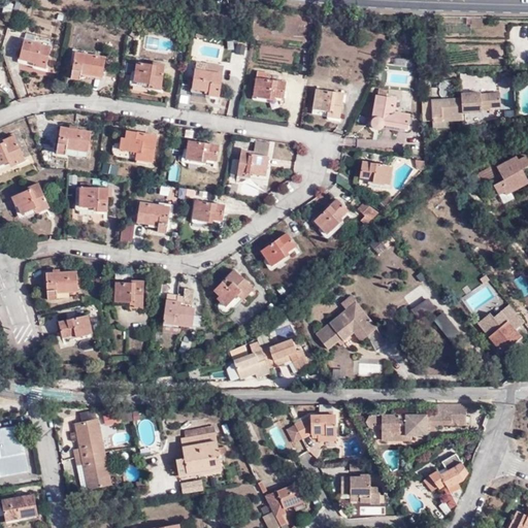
[(141,32),(137,28),(131,35),(137,39),(141,32)]
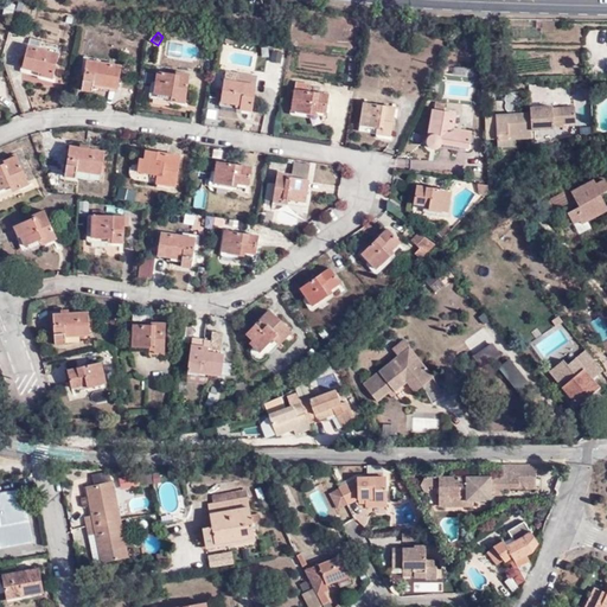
[(30,39),(27,48),(40,51),(42,43),(30,39)]
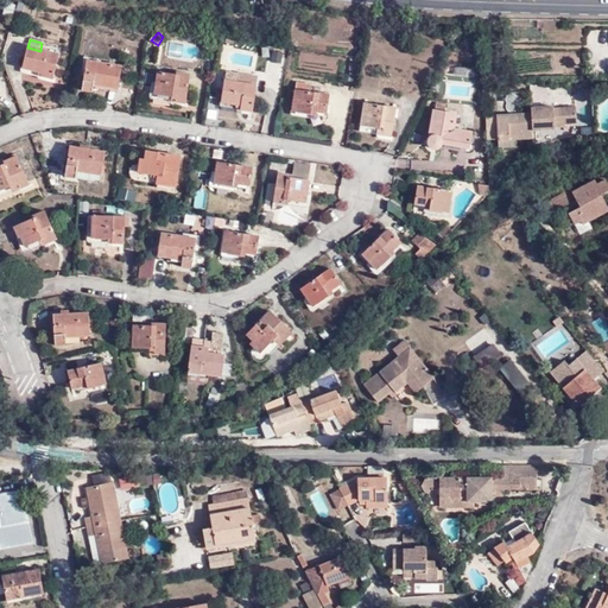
[(40,51),(27,48),(23,68),(42,73),(42,77),(52,80),(58,55),(40,51)]
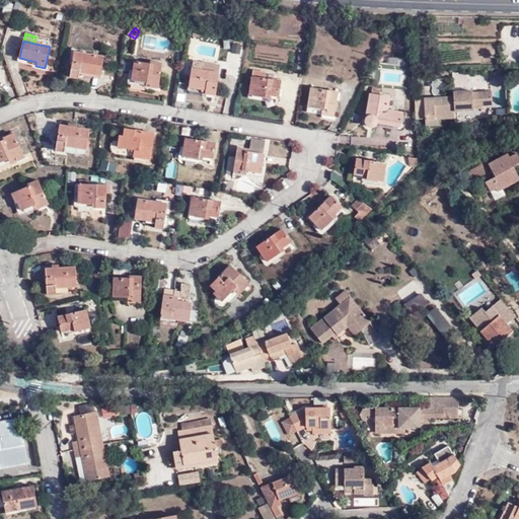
[(100,78),(102,59),(73,53),(69,77),(79,80),(80,74),(100,78)]
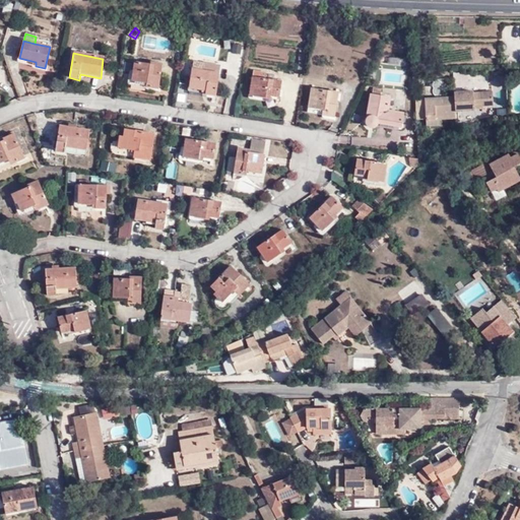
[(151,62),(150,65),(134,63),(131,82),(148,85),(148,87),(158,89),(163,64),(151,62)]
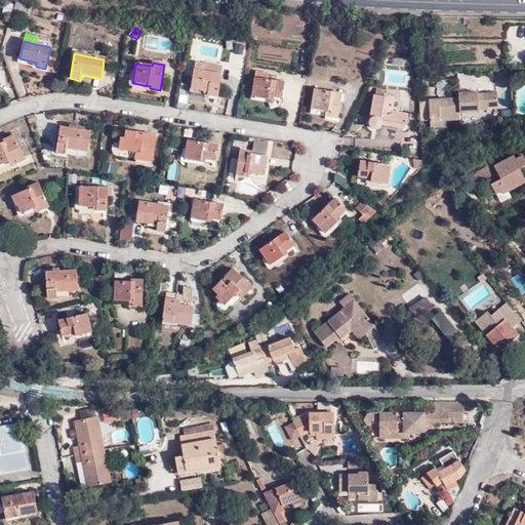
[(218,97),(223,75),(205,72),(206,65),(196,64),(192,88),(209,91),(209,95),(218,97)]
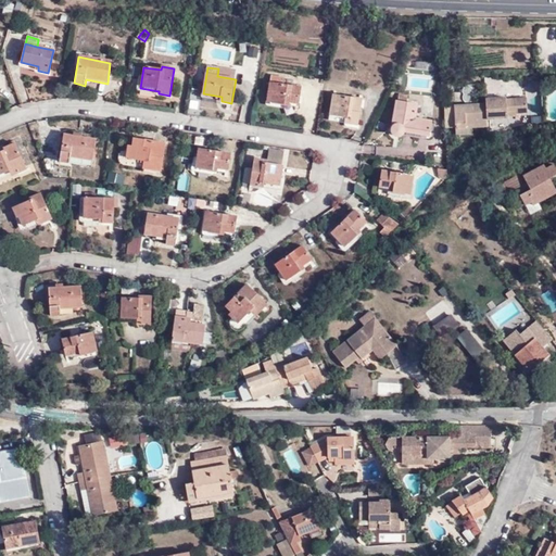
[(217,76),(236,79),(237,72),(218,68),(217,76)]
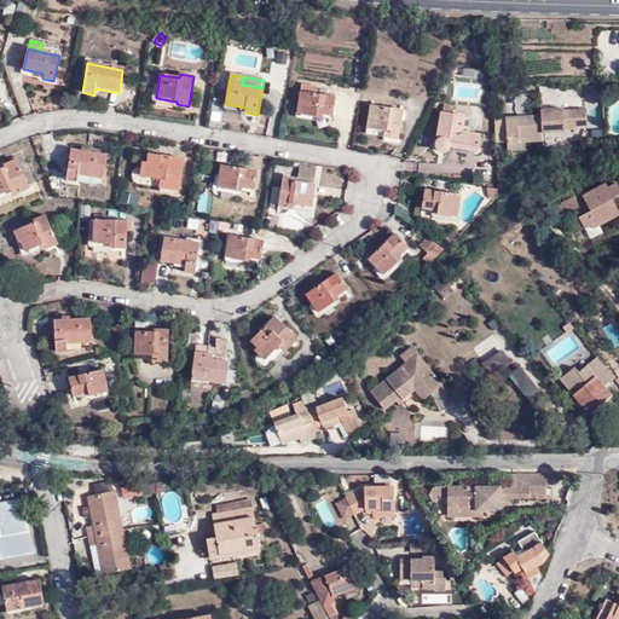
[(336,98),(316,96),(317,87),(302,86),(299,114),(319,117),(319,114),(334,116),(336,98)]
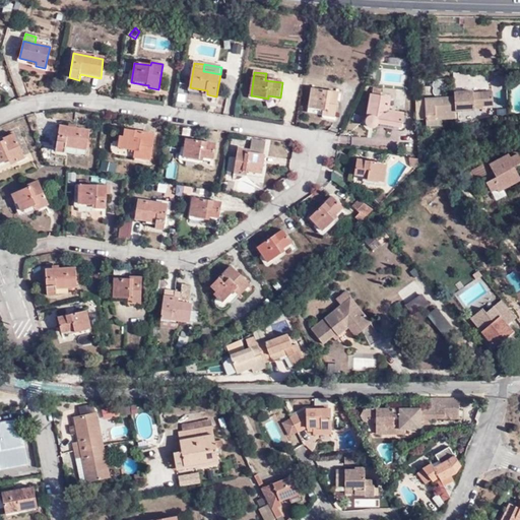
[(219,90),(229,90),(230,75),(221,74),(219,90)]
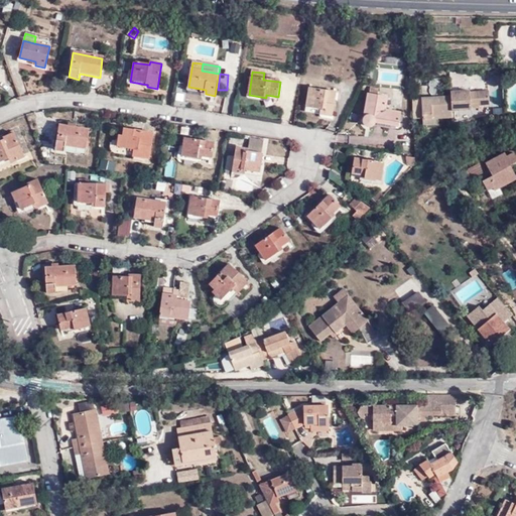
[(304,107),(323,110),(323,114),(331,116),(334,92),(307,88),(304,107)]
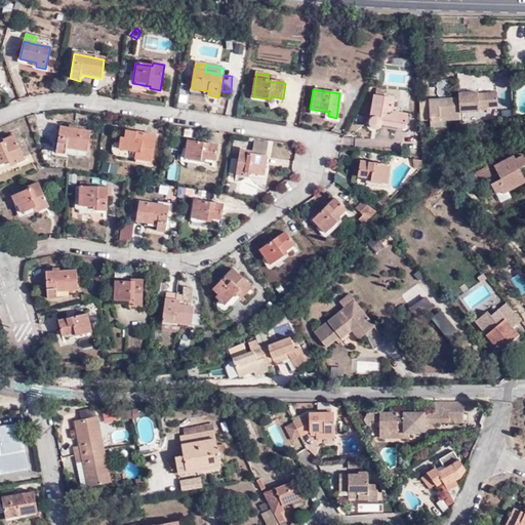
[(489,105),(489,108),(498,107),(498,93),(479,93),(479,92),(459,93),(459,97),(430,98),(431,120),(459,120),(460,113),(460,110),(469,110),(471,113),(480,112),(480,110),(480,105),(489,105)]
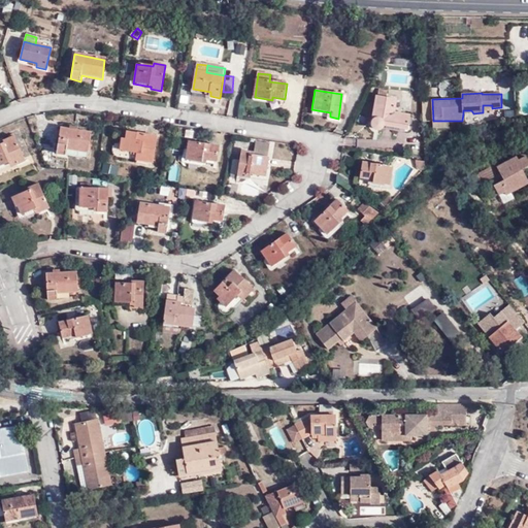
[(384,127),(385,125),(408,129),(411,116),(395,112),(397,99),(377,95),(372,123),(373,126),(374,127),(376,129),(378,129),(382,129),(384,127)]
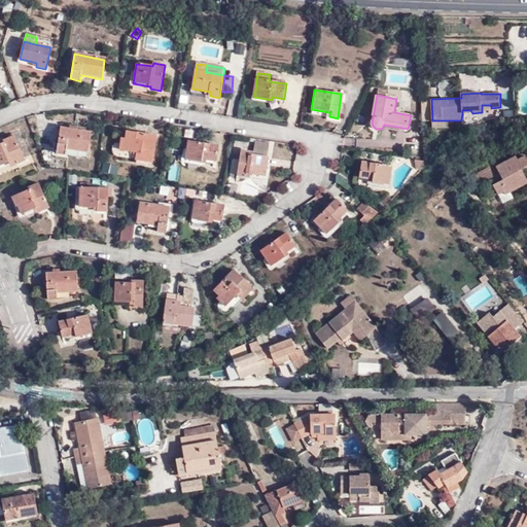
[(66,149),(88,152),(90,133),(60,129),(56,154),(65,155),(66,149)]
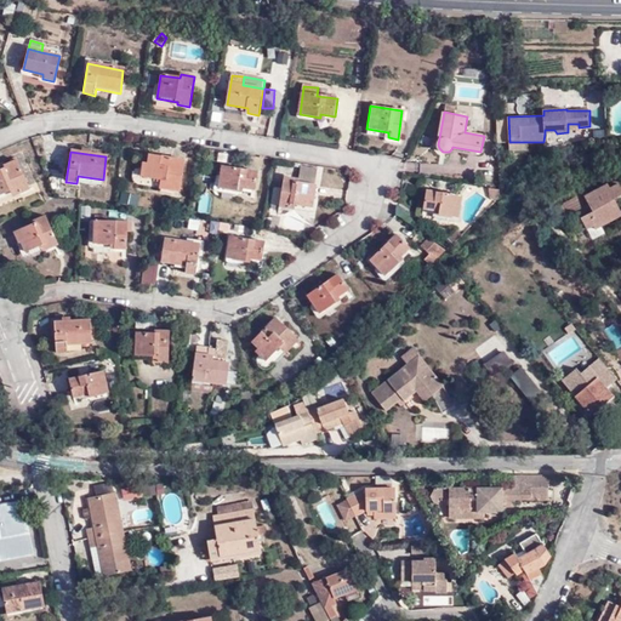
[(180,191),(183,160),(149,154),(147,164),(143,163),(141,176),(164,180),(163,188),(180,191)]
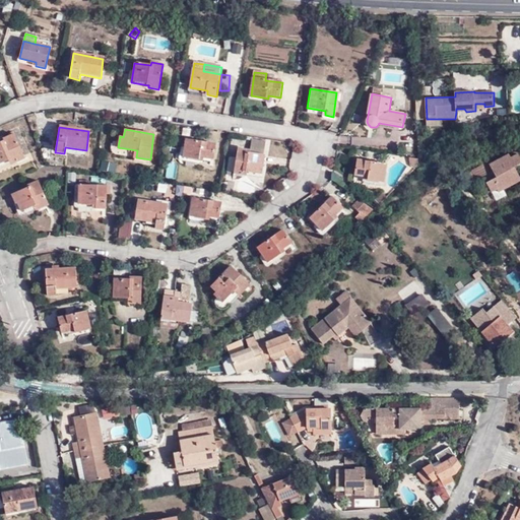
[(25,159),(14,134),(3,139),(4,142),(0,143),(0,164),(14,157),(17,164),(25,159)]
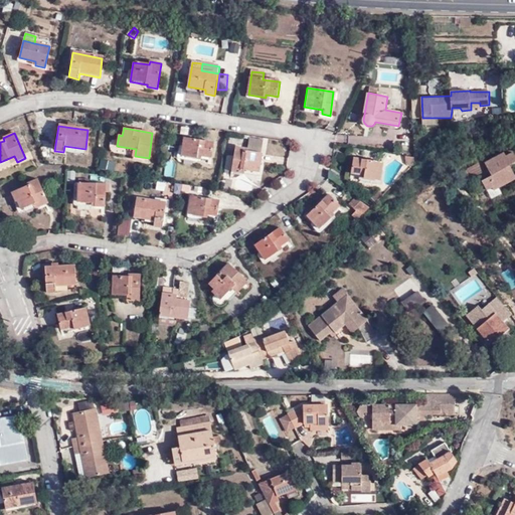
[(211,158),(213,143),(184,139),(181,156),(196,158),(197,156),(211,158)]
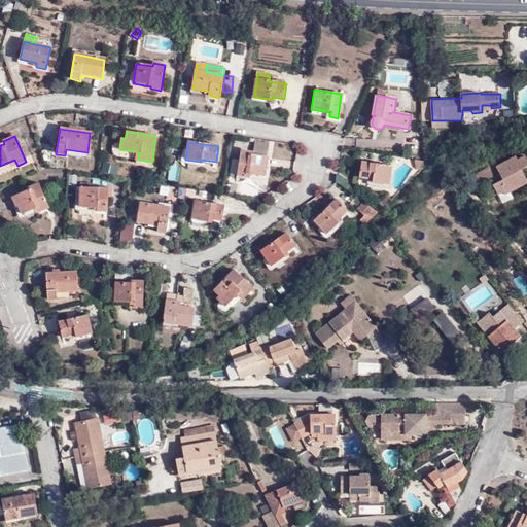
[(268,155),(252,152),(252,151),(241,149),(237,175),(247,176),(248,173),(266,176),(268,155)]
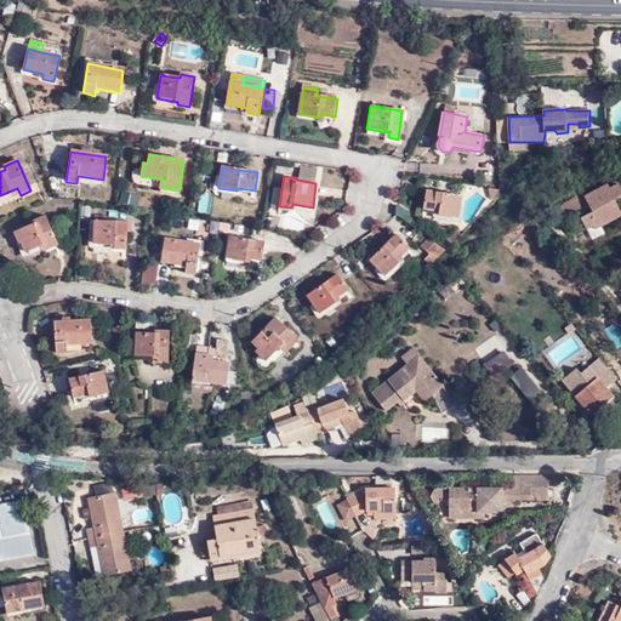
[(615,203),(620,198),(620,191),(619,187),(611,192),(608,186),(586,198),(585,195),(563,206),(570,220),(577,215),(587,232),(594,228),(597,232),(603,229),(620,218),(620,214),(616,205),(615,203)]
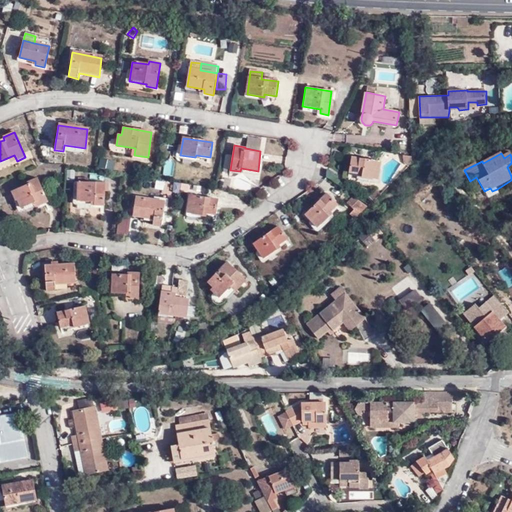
[(415,161),(414,156),(405,155),(407,163),(411,166),(415,161)]
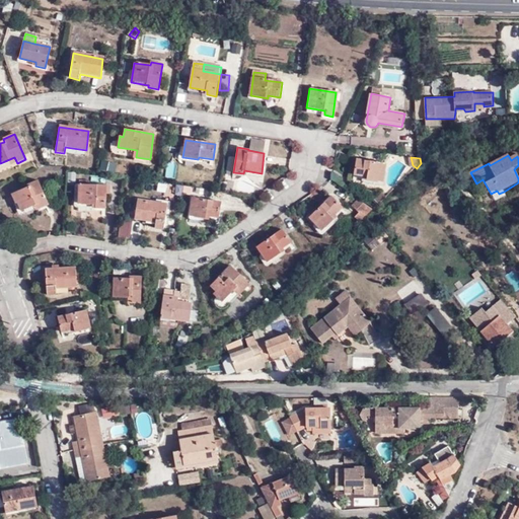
[(386,182),(388,164),(357,159),(354,175),(369,177),(368,180),(386,182)]
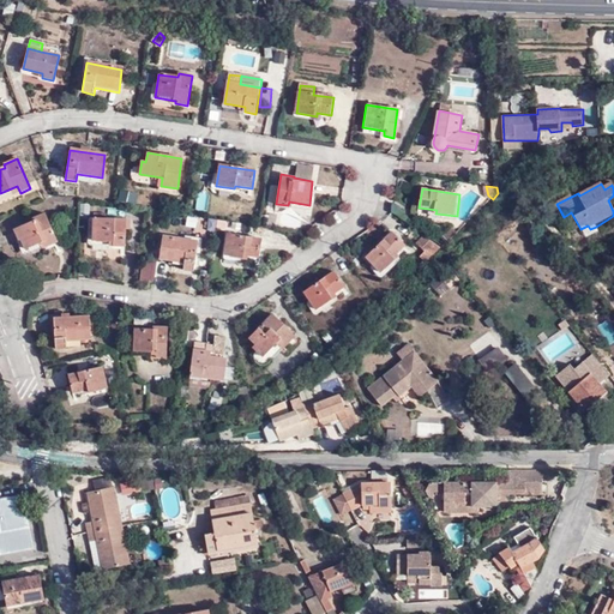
[(91,216),(91,205),(82,205),(82,216),(91,216)]
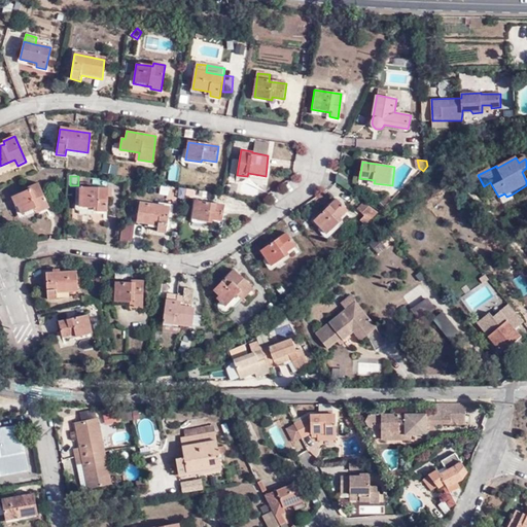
[(28,188),(29,191),(12,199),(16,208),(19,206),(23,214),(38,207),(40,211),(49,208),(39,184),(28,188)]
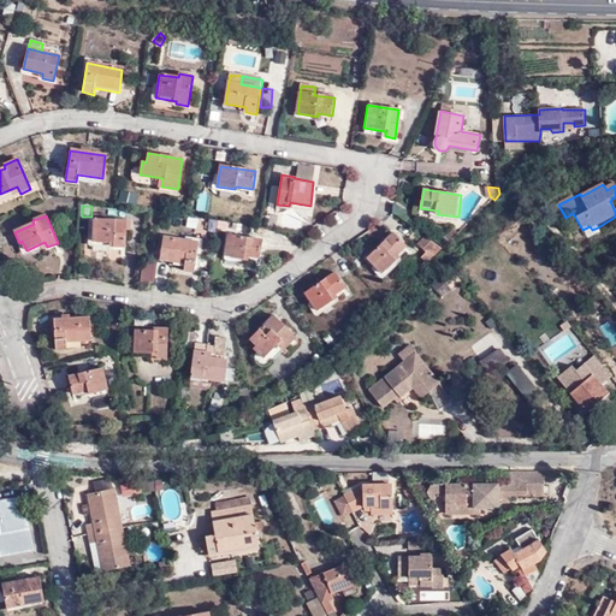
[(110,244),(110,249),(126,249),(126,234),(130,232),(131,223),(107,221),(107,217),(96,215),(95,229),(90,229),(89,243),(94,243),(110,244)]
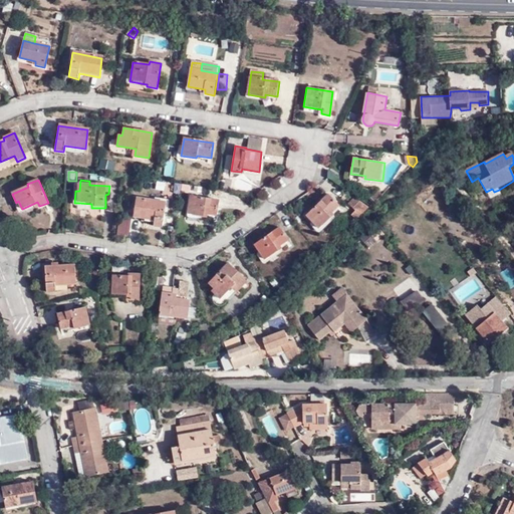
[(492,189),(486,192),(492,201),(501,195),(499,190),(494,192),(492,189)]
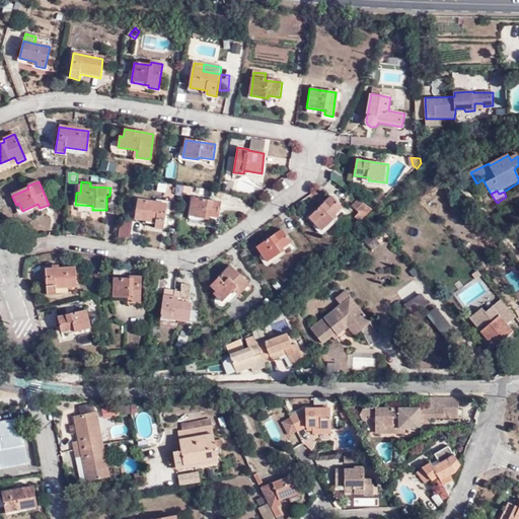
[(343,205),(332,196),(309,218),(321,229),(334,218),(331,215),(343,205)]
